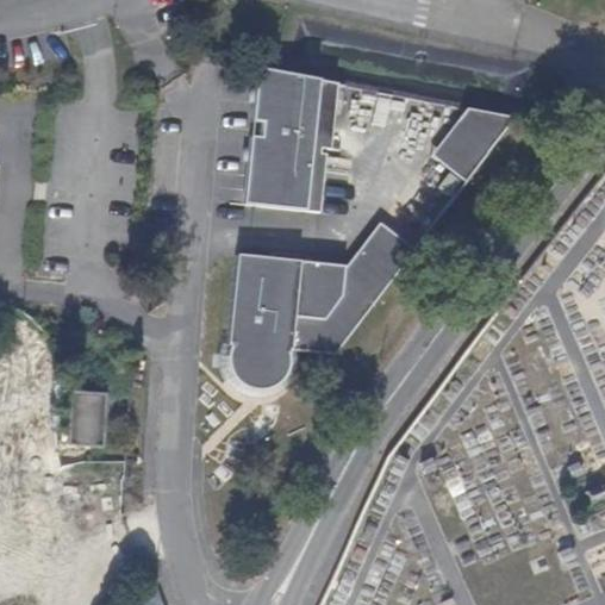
[(322,211),(337,78),(266,69),(250,203),(322,211)]
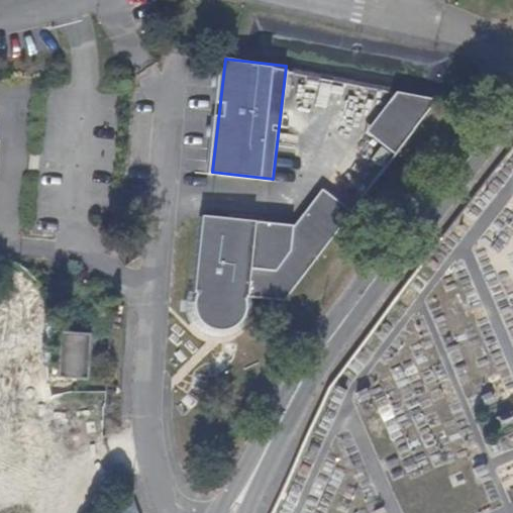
[(417,124),(436,96),(400,90),(387,106),(417,124)]
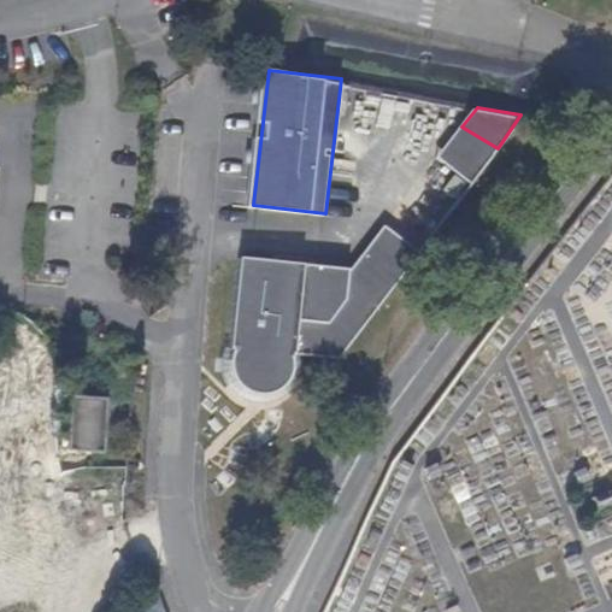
[(475,180),(498,148),(462,127),(441,154),(475,180)]
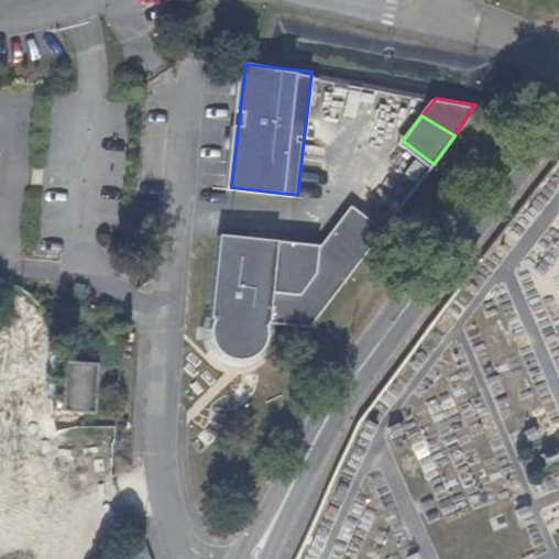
[(425,164),(415,160),(406,174),(415,179),(425,164)]
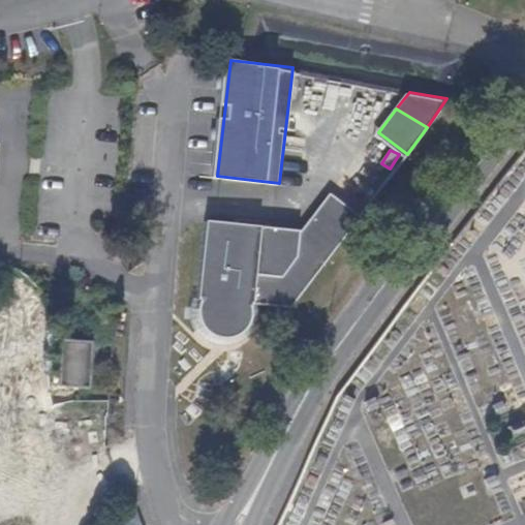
[(292,302),(362,212),(332,189),(301,229),(210,220),(202,296),(205,297),(202,306),(202,315),(209,328),(222,335),(236,335),(244,329),(251,319),(252,310),(250,301),(292,302)]
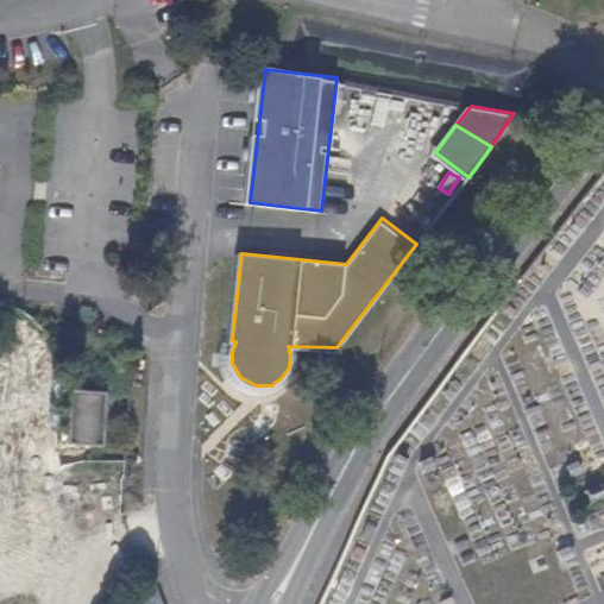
[(111,391),(69,389),(68,451),(109,452),(111,391)]
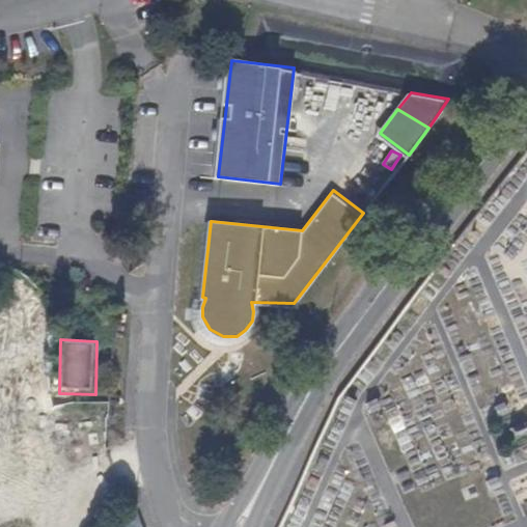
[(22,526),(12,381),(0,381),(0,526),(22,526)]
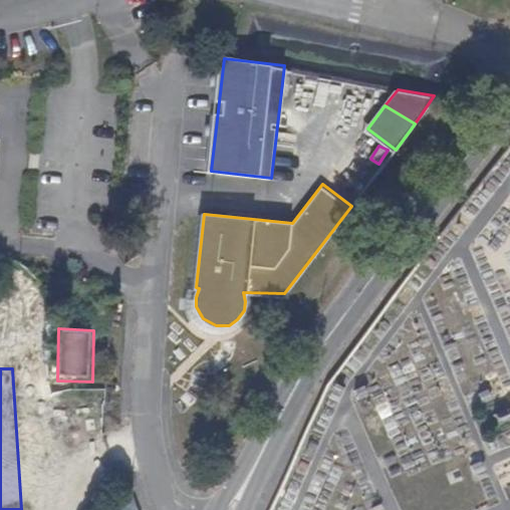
[(139,509),(133,490),(119,509),(139,509)]
